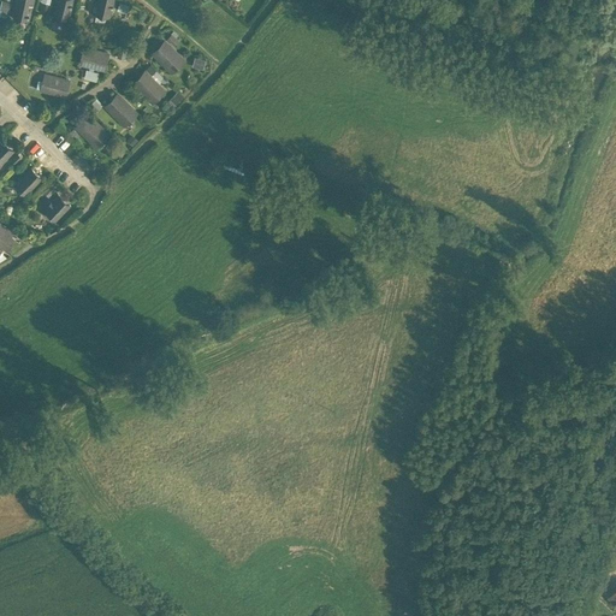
[(34,0),(13,0),(10,16),(29,21),(34,0)]
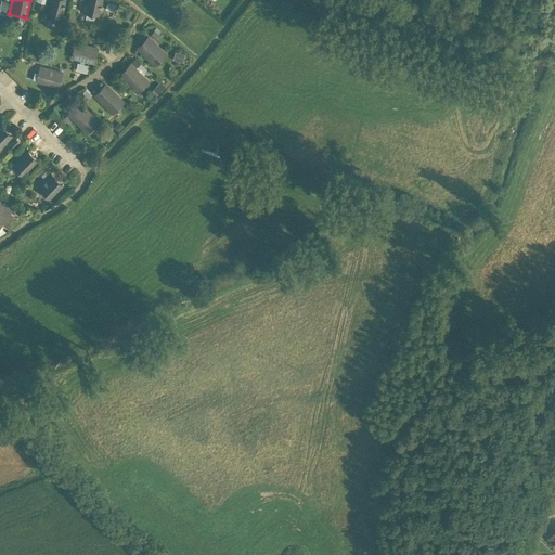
[(66,0),(48,0),(46,13),(63,17),(66,0)]
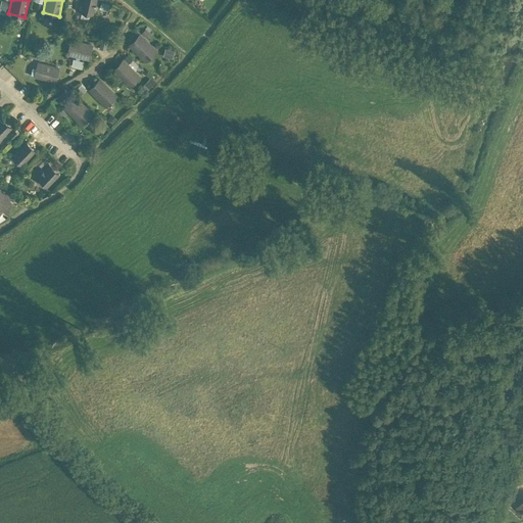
[(97,0),(80,0),(78,11),(94,15),(97,0)]
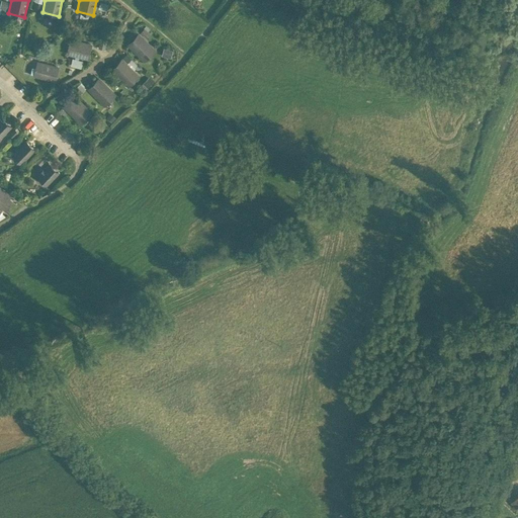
[(140,31),(146,36),(151,29),(145,24),(140,31)]
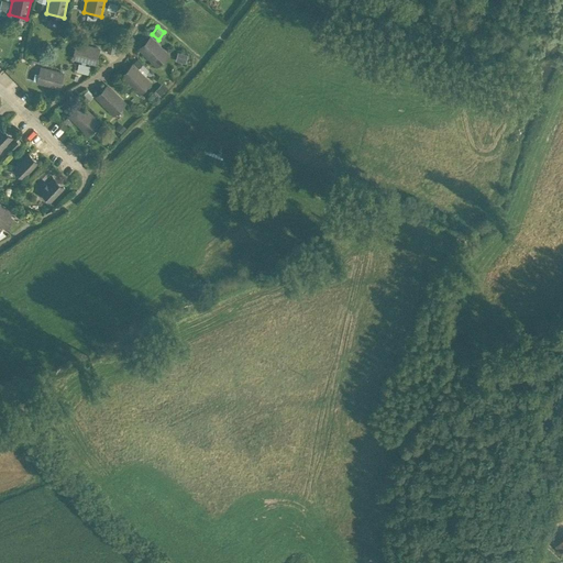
[(164,51),(151,36),(140,47),(154,62),(164,51)]
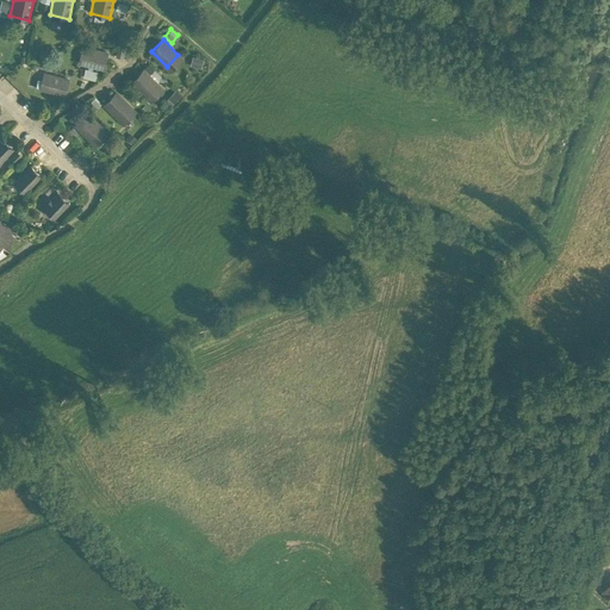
[(107,53),(83,47),(80,62),(104,68),(107,53)]
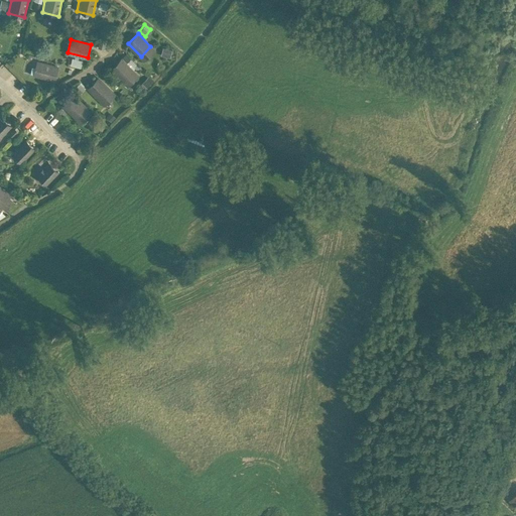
[(71,65),(81,67),(82,59),(72,57),(71,65)]
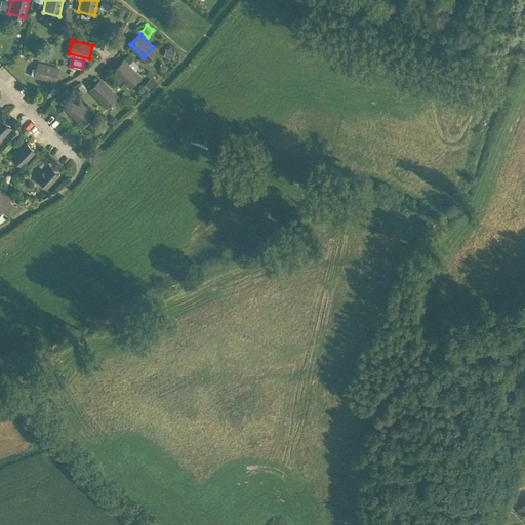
[(123,61),(114,70),(126,83),(136,73),(123,61)]
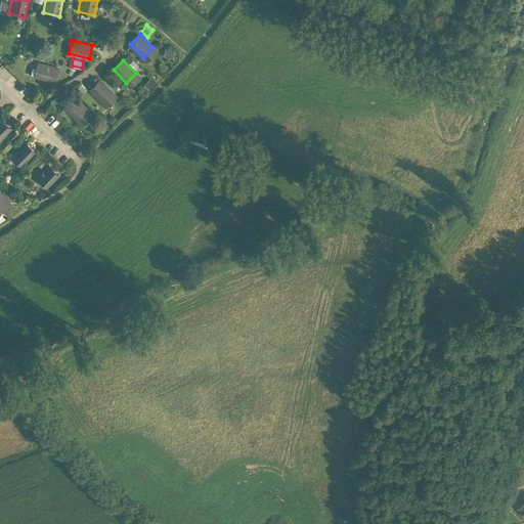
[(52,66),(39,62),(37,68),(41,69),(39,77),(55,81),(58,71),(52,69),(52,66)]
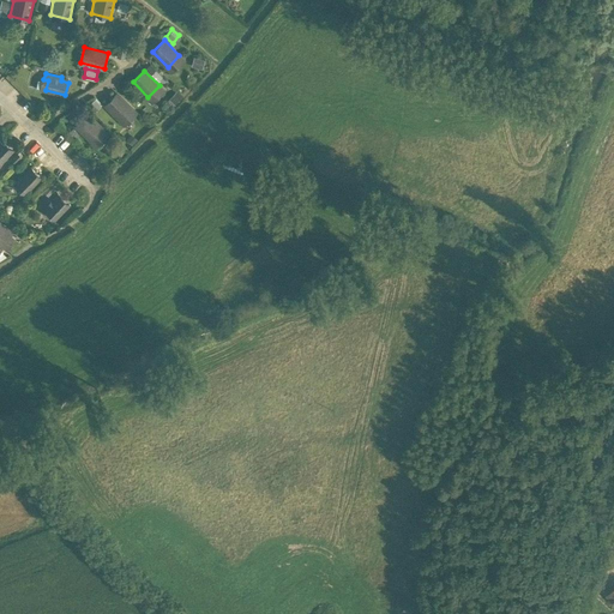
[(132,108),(116,94),(106,104),(120,120),(132,108)]
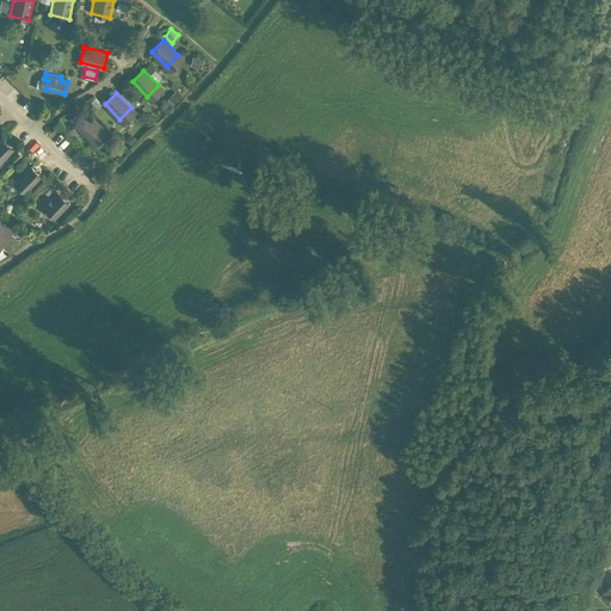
[(104,129),(87,113),(76,124),(92,141),(104,129)]
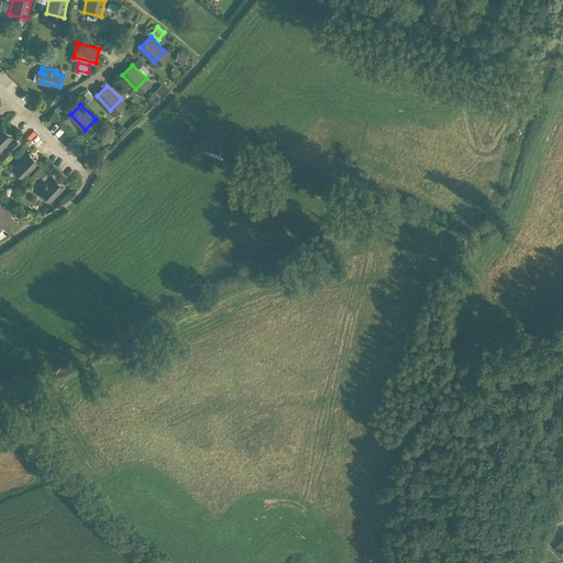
[(0,152),(14,139),(1,125),(0,127),(0,152)]
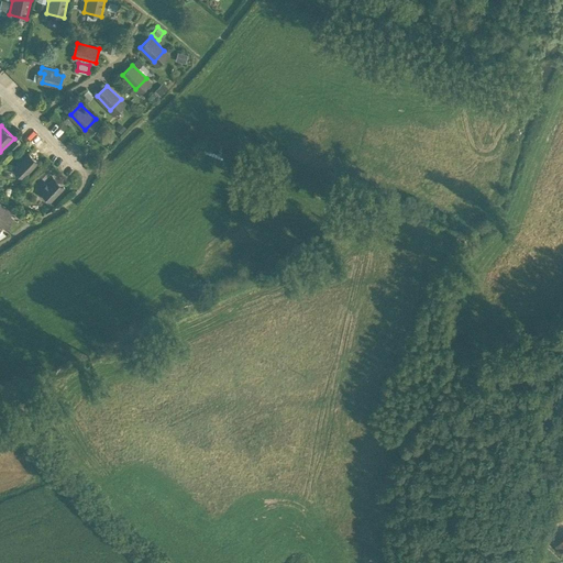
[(26,151),(11,167),(24,179),(40,163),(26,151)]
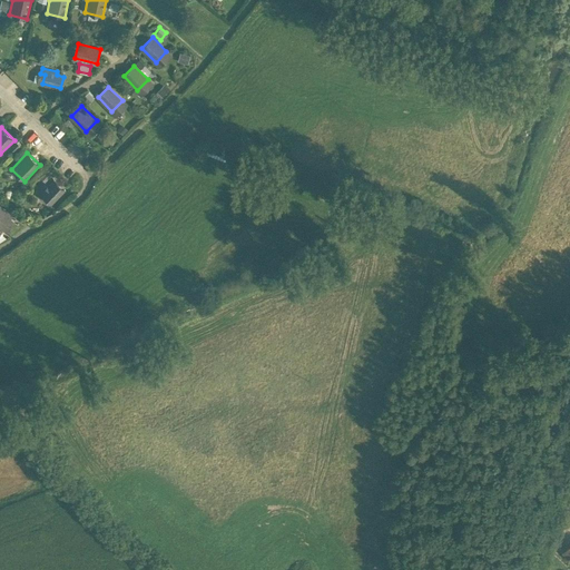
[(52,178),(39,193),(52,205),(66,190),(52,178)]
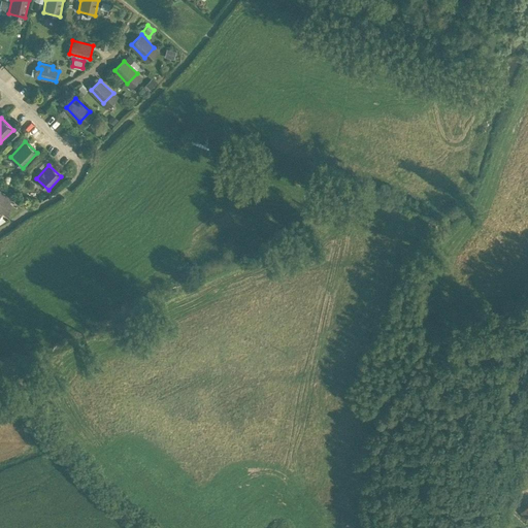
[(9,198),(0,191),(0,208),(6,213),(12,205),(7,201),(9,198)]
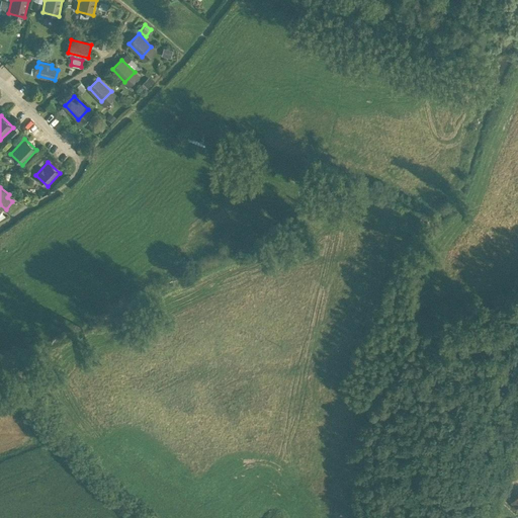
All buildings are outlined.
